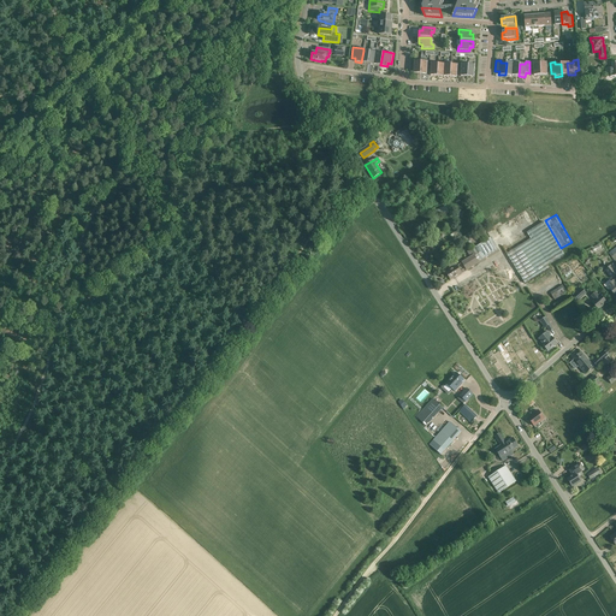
[(525,231),(529,240),(505,253),(522,283),(549,268),(546,265),(562,256),(543,221),(525,231)]
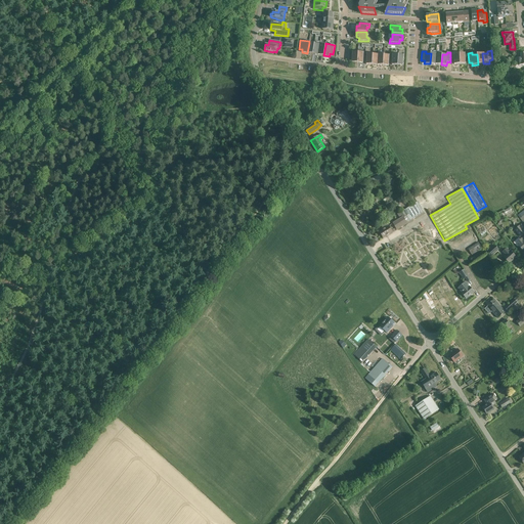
[(403,217),(393,223),(397,229),(424,213),(418,202),(400,213),(403,217)]
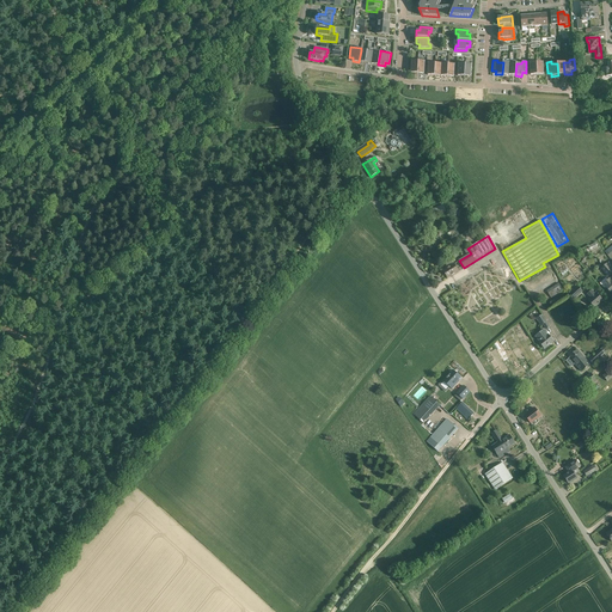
[(452,276),(459,273),(453,263),(447,268),(444,270),(447,279),(452,276)]
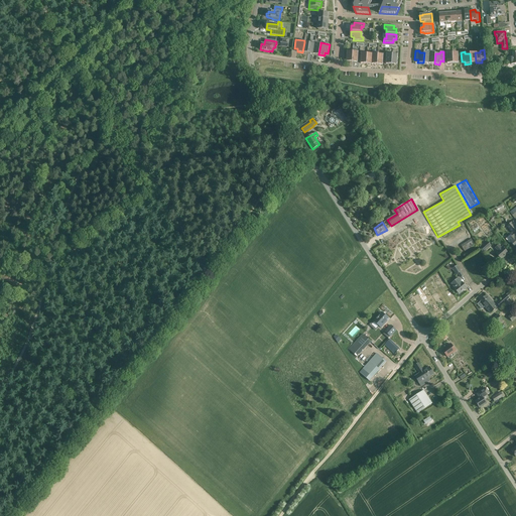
[(512,222),(507,226),(513,233),(515,229),(515,227),(515,226),(512,222)]
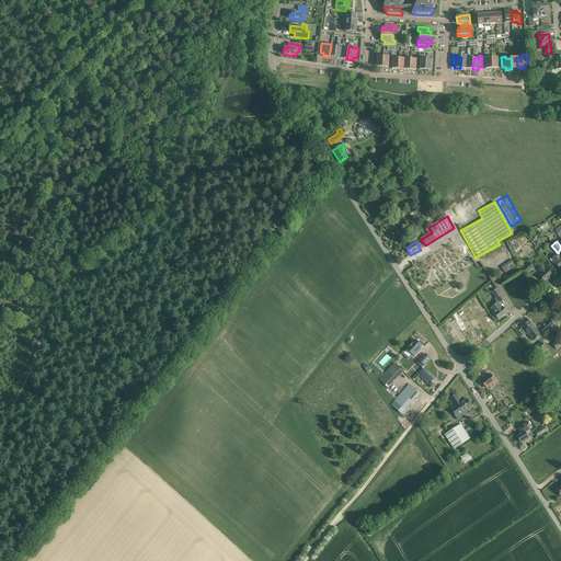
[(500,266),(504,273),(515,265),(511,260),(500,266)]
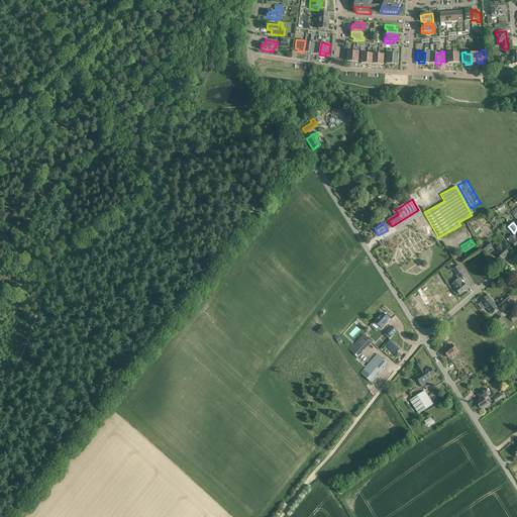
[(482,248),(485,252),(492,246),(489,242),(486,244),(482,247),(482,248)]
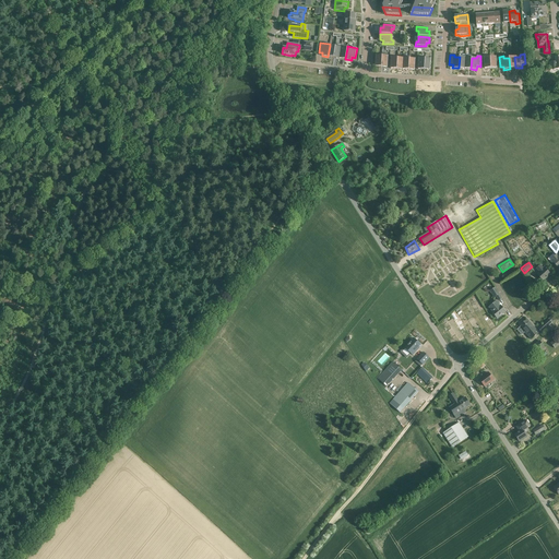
[(537,269),(539,272),(537,274),(543,281),(550,274),(545,268),(544,269),(540,265),(537,269)]
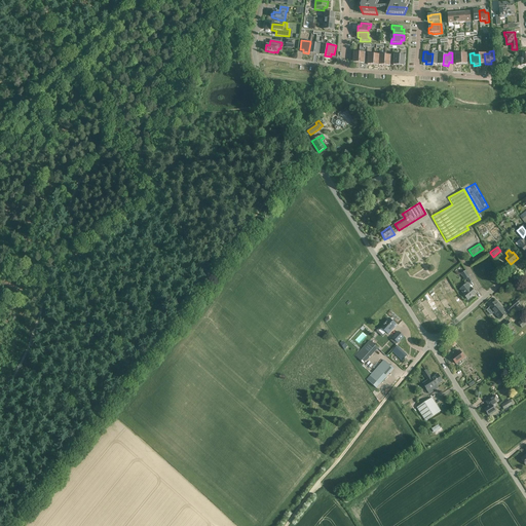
[(465,270),(460,273),(464,279),(466,278),(468,283),(472,280),(465,270)]
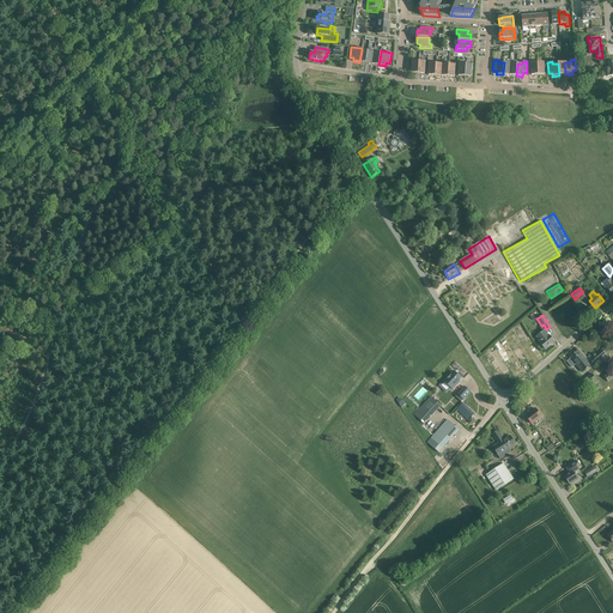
[(536,338),(540,343),(546,350),(554,343),(548,335),(544,331),(536,338)]
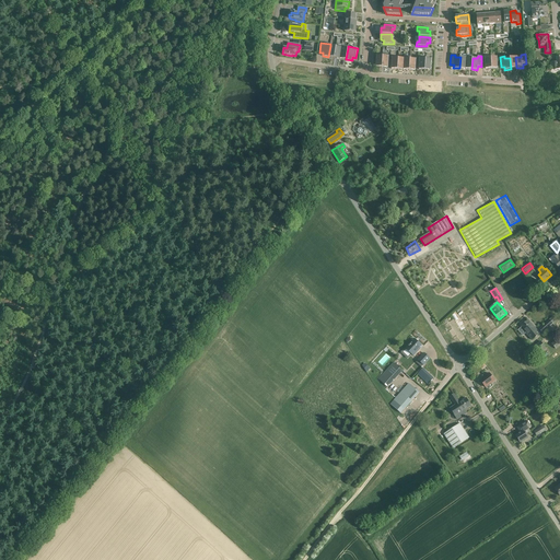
[(551,317),(538,329),(543,334),(556,322),(557,321),(552,317),(551,317)]
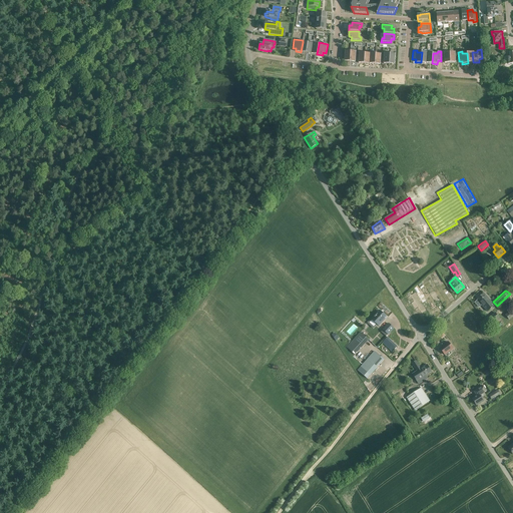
[(475,303),(479,308),(482,305),(487,312),(494,306),(484,294),(477,300),(475,303)]
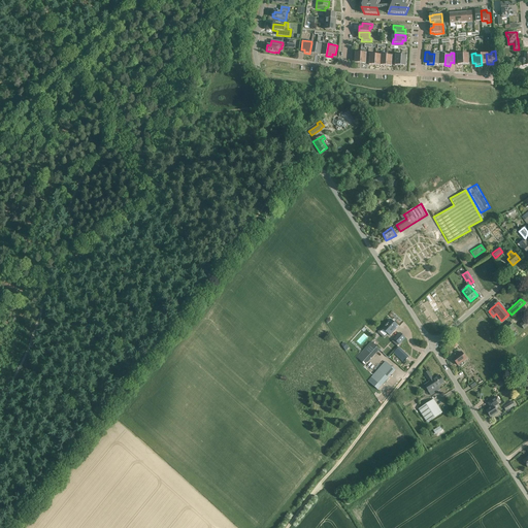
[(389,323),(383,329),(384,330),(390,335),(393,332),(393,331),(397,326),(395,323),(394,320),(392,320),(389,320),(389,323)]
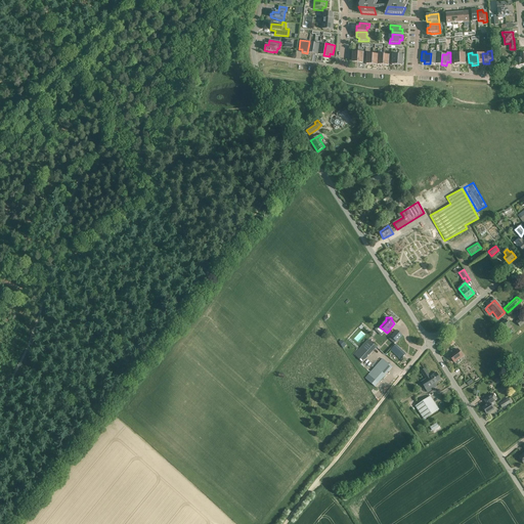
[(506,319),(497,326),(503,334),(511,326),(506,319)]
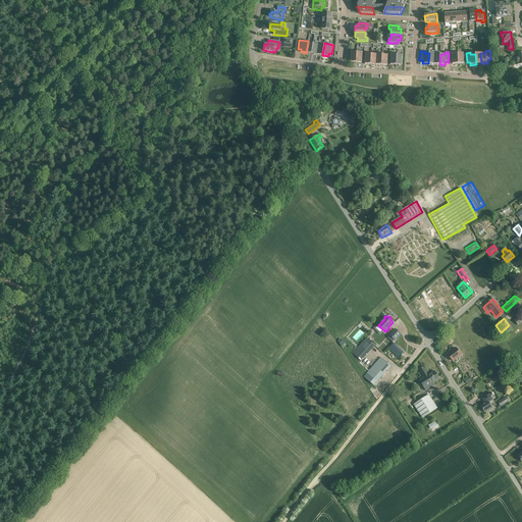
[(389,335),(387,337),(393,343),(395,341),(401,334),(396,329),(389,335)]
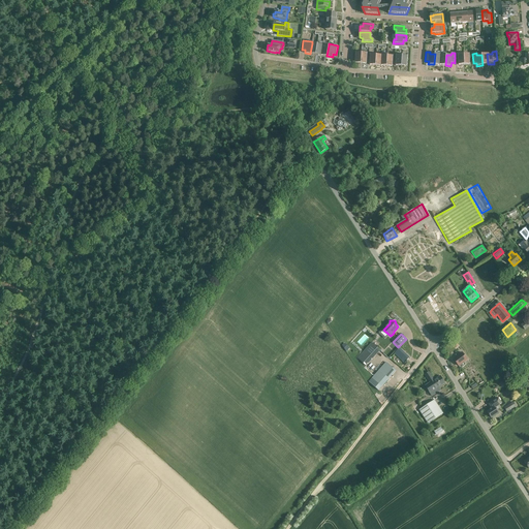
[(367,366),(380,350),(372,343),(358,359),(367,366)]
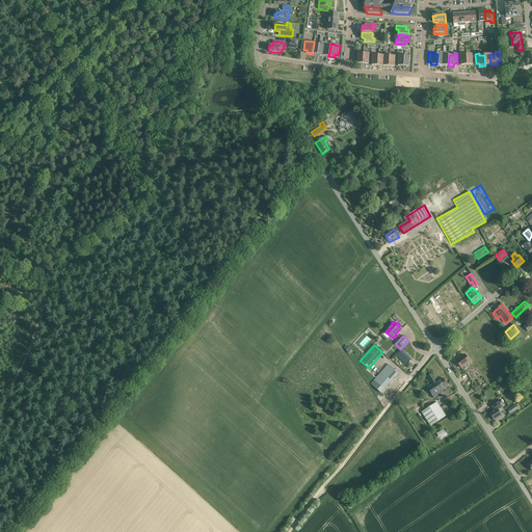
[(411,360),(402,349),(396,355),(406,365),(411,360)]
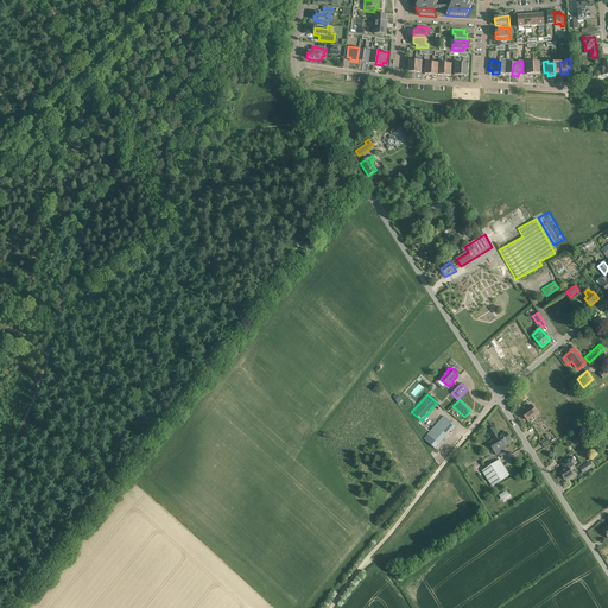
[(527,420),(537,413),(531,405),(521,413),(527,420)]
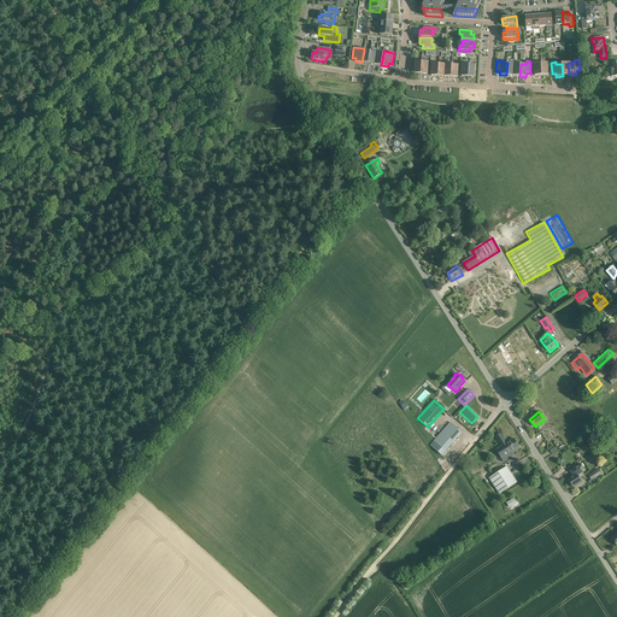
[(462,434),(450,423),(434,441),(430,445),(441,456),(445,451),(446,452),(462,434)]
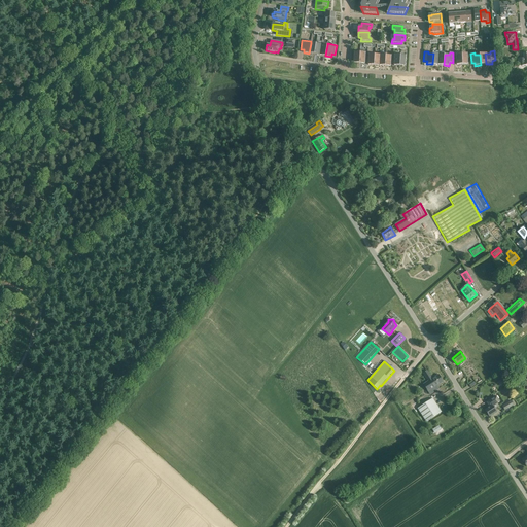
[(428,381),(423,384),(428,392),(430,395),(437,390),(435,387),(444,382),(438,375),(432,378),(427,371),(423,373),(428,381)]
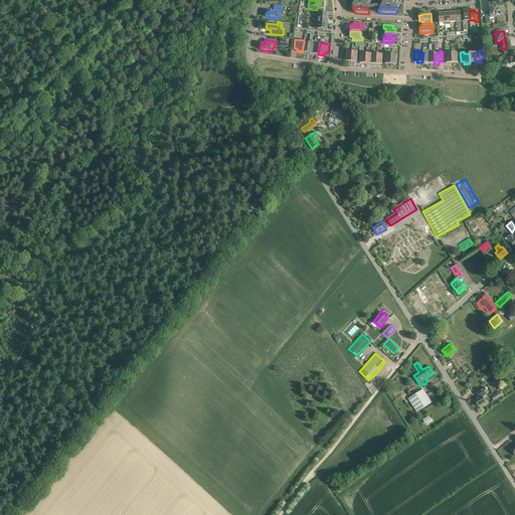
[(487,397),(486,394),(488,392),(485,387),(476,393),(479,397),(474,400),(478,407),(485,402),(483,399),(487,397)]
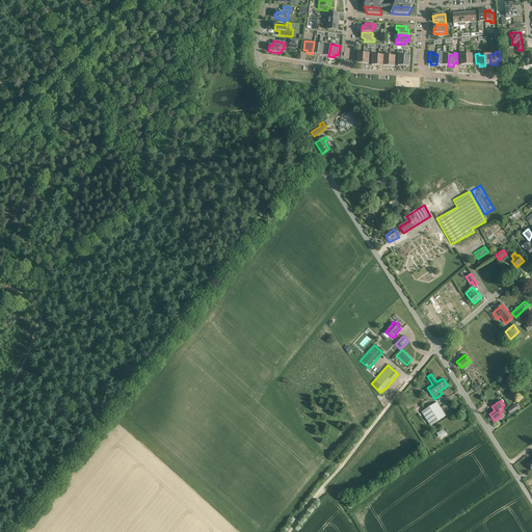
[(446,416),(437,402),(422,413),(430,426),(446,416)]
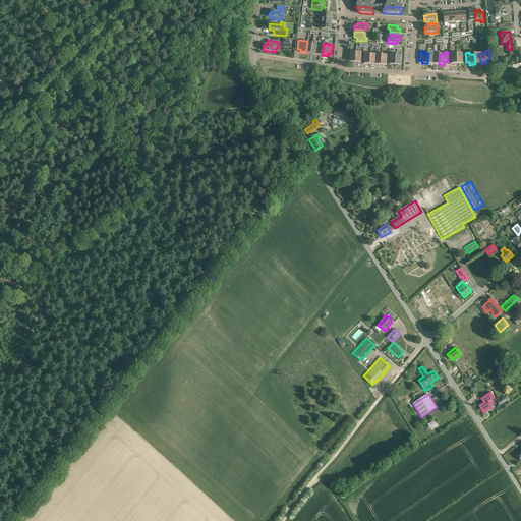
[(506,396),(497,402),(500,406),(508,400),(506,396)]
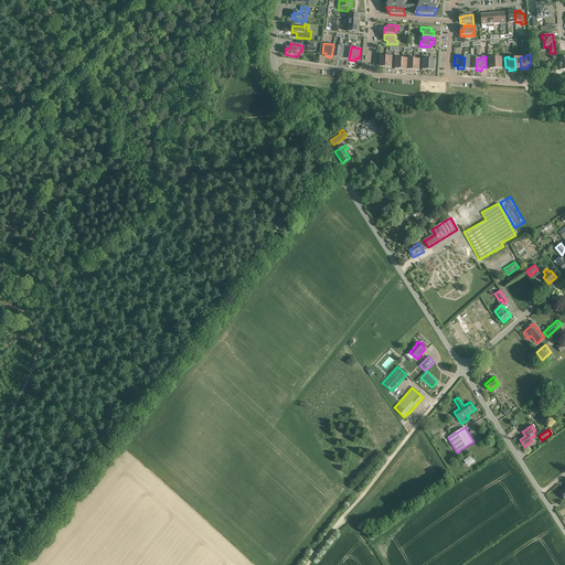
[(464,460),(466,465),(473,459),(471,456),(464,460)]
